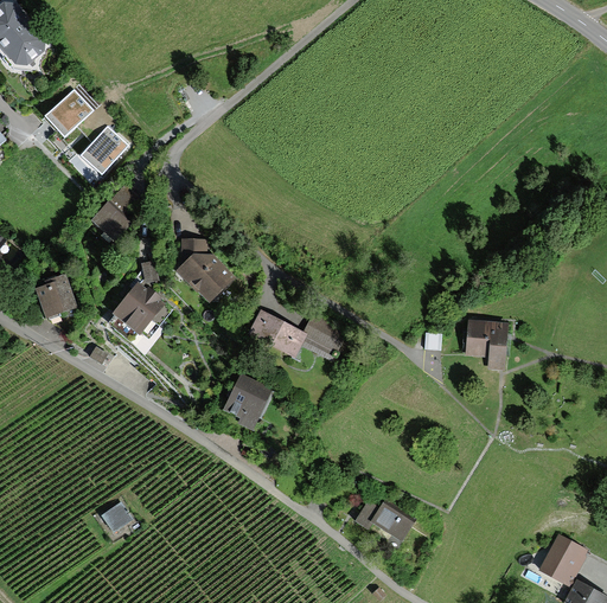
[(25,33),(27,23),(11,2),(0,11),(0,39),(17,62),(27,62),(39,50),(25,33)]
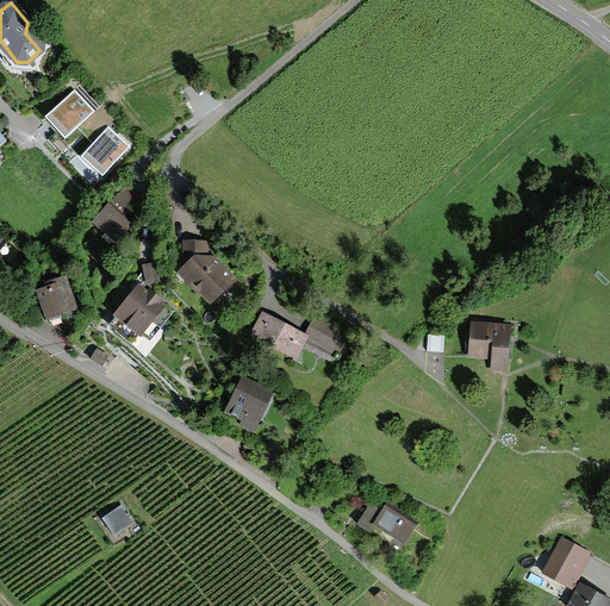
[(75,87),(45,114),(66,135),(94,107),(75,87)]
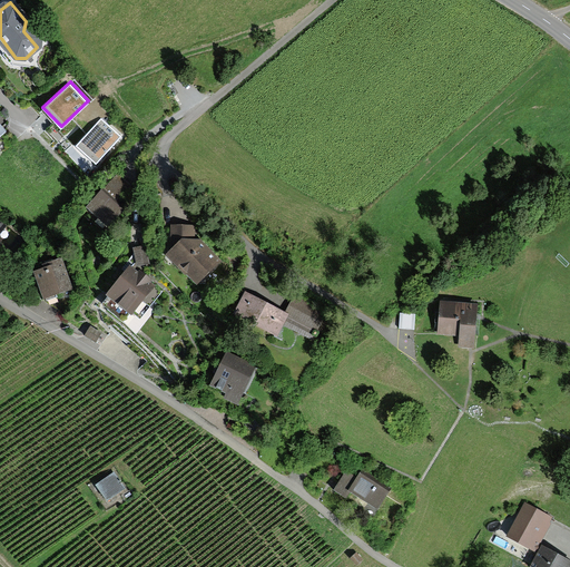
[(123,134),(101,116),(76,145),(96,163),(123,134)]
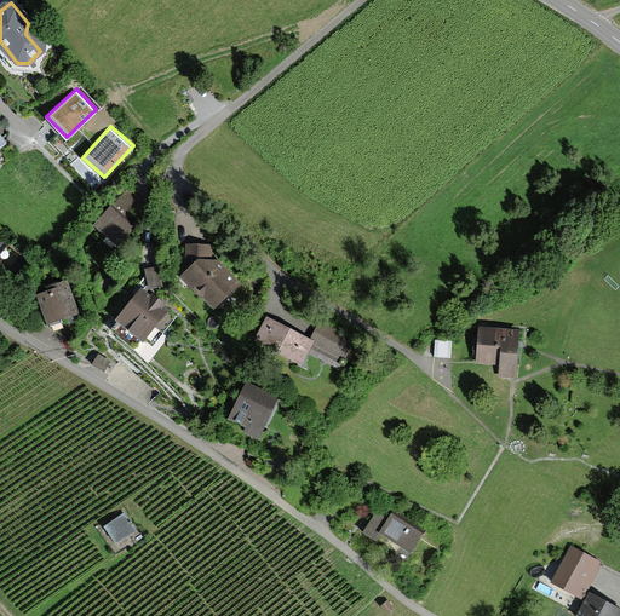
[(126,188),(92,224),(115,245),(133,224),(124,214),(138,200),(126,188)]
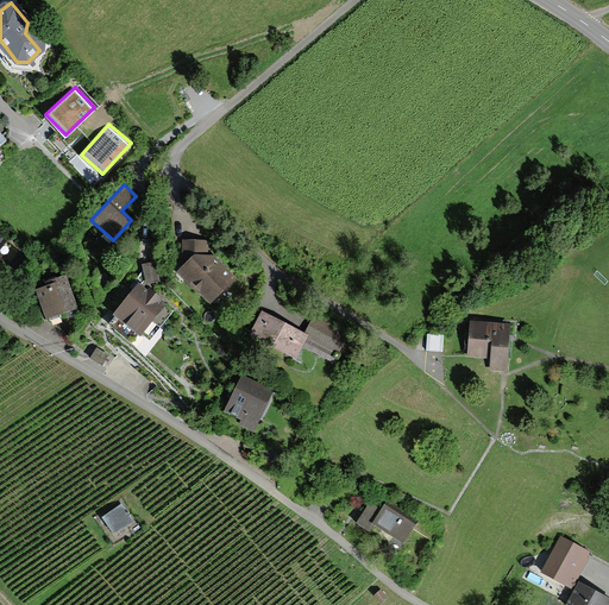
[(177,270),(205,300),(230,275),(205,250),(206,239),(180,239),(177,270)]
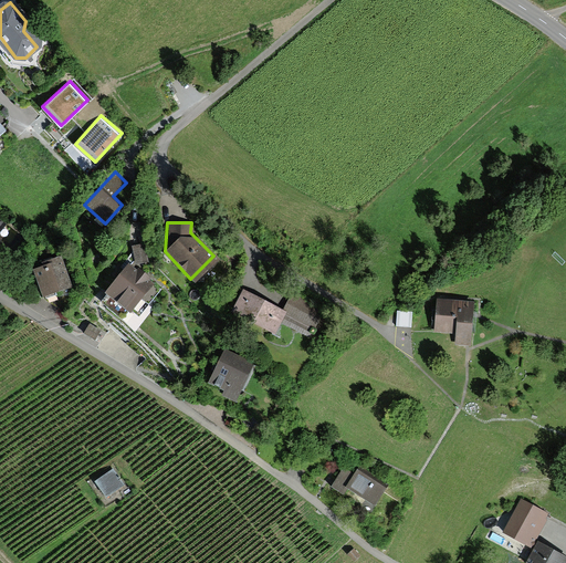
[(33,270),(43,299),(72,288),(60,253),(40,261),(42,267),(33,270)]
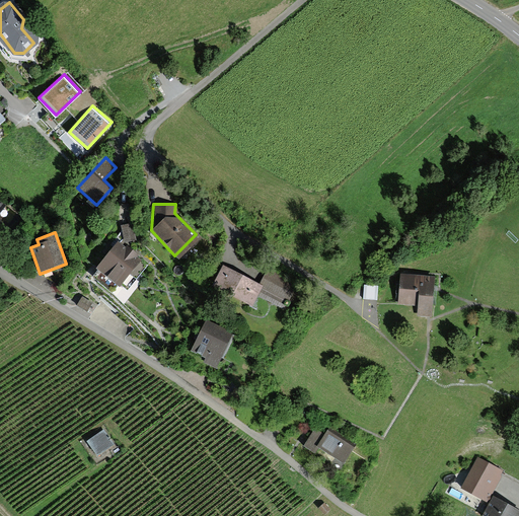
[(144,264),(117,241),(93,271),(116,288),(121,281),(126,285),(144,264)]
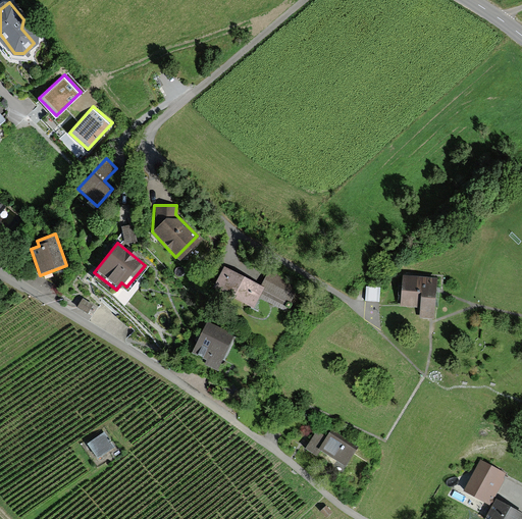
[(223,267),(213,289),(249,306),(260,286),(223,267)]
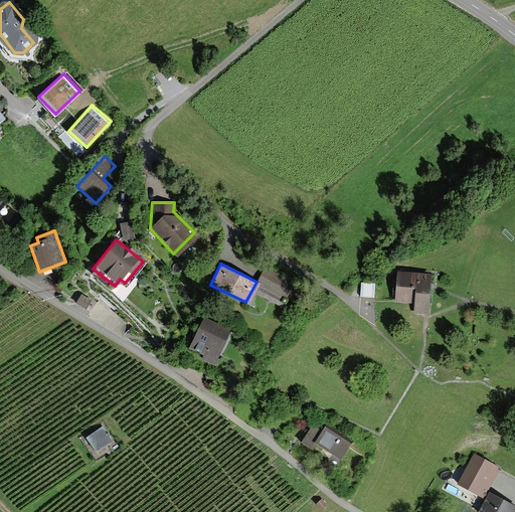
[(288,299),(296,281),(271,269),(262,288),(288,299)]
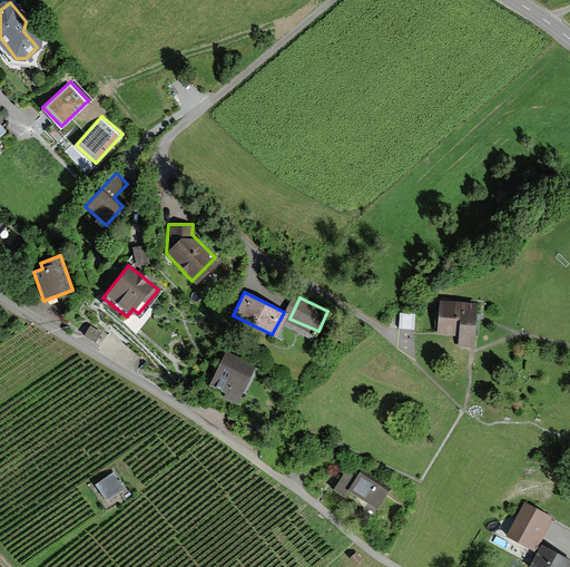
[(439,302),(438,331),(457,332),(457,340),(473,341),(475,304),(439,302)]
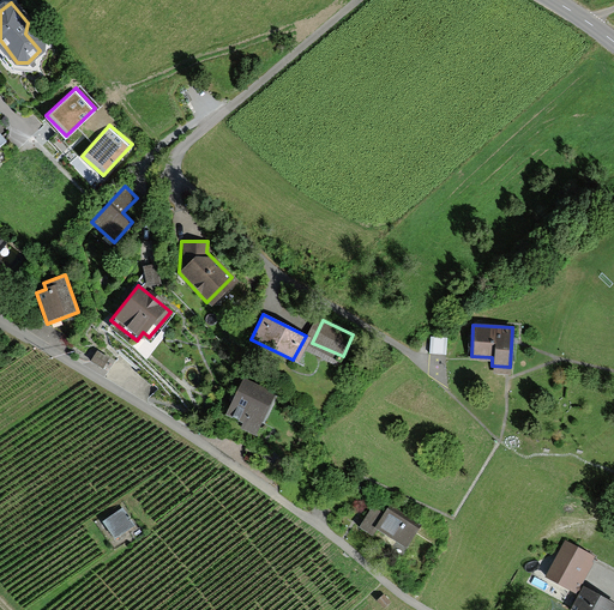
[(449,352),(450,336),(433,336),(432,351),(449,352)]
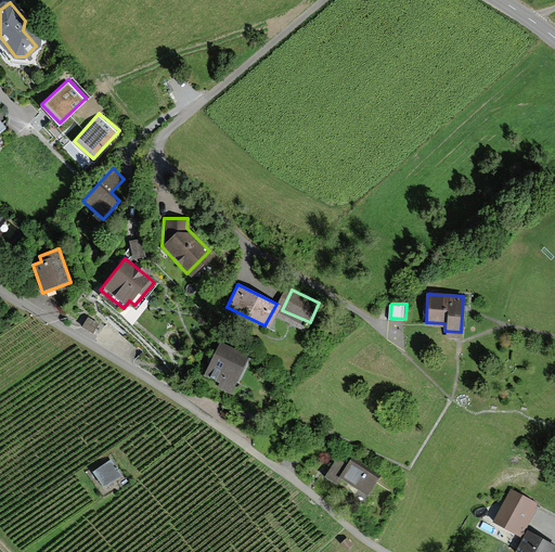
[(99,318),(89,312),(81,323),(92,330),(99,318)]
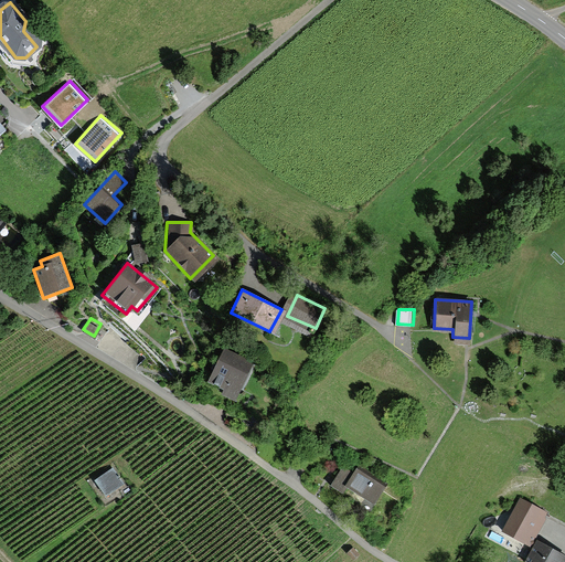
[(221,350),(206,383),(236,395),(249,363),(221,350)]
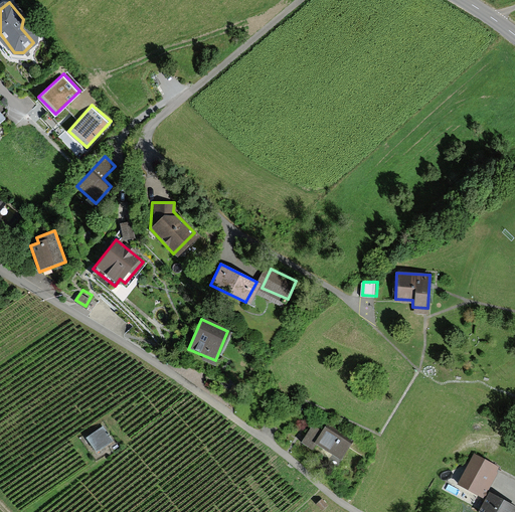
[(316,445),(337,458),(351,437),(327,422),(321,433),(312,427),(302,444),(313,450),(316,445)]
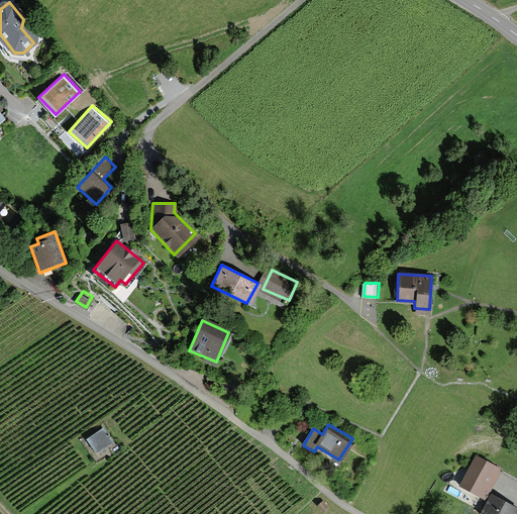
[(101,429),(86,438),(95,451),(109,442),(101,429)]
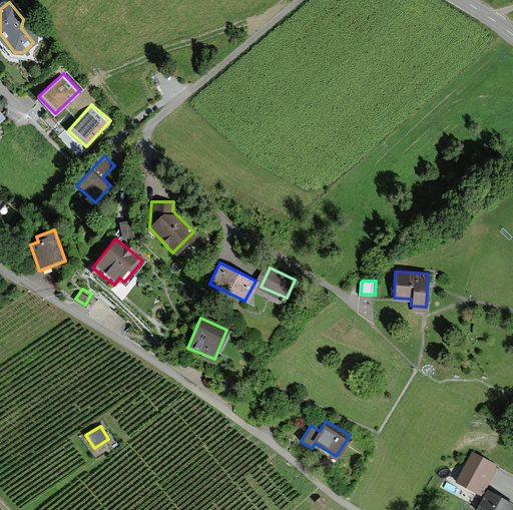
[(473,452),(458,481),(481,493),(496,464),(473,452)]
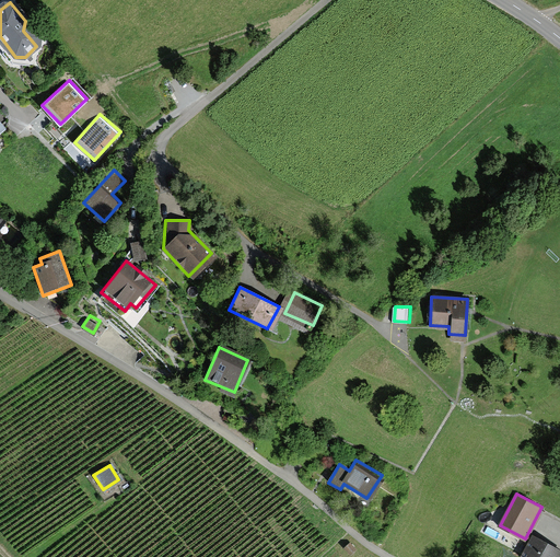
[(559,556),(559,550),(535,540),(526,556),(559,556)]
